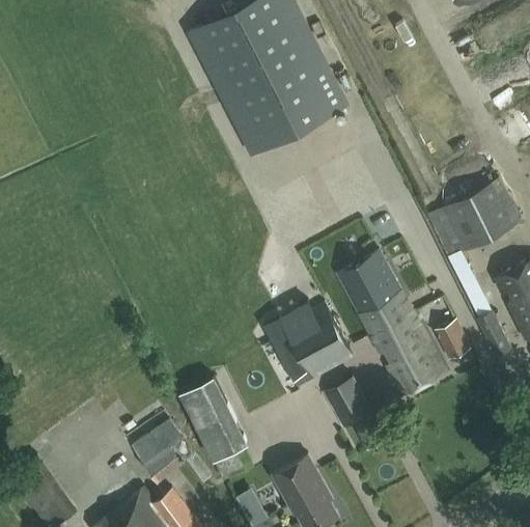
[(345,108),(289,0),(253,0),(190,33),(252,156),(345,108)]
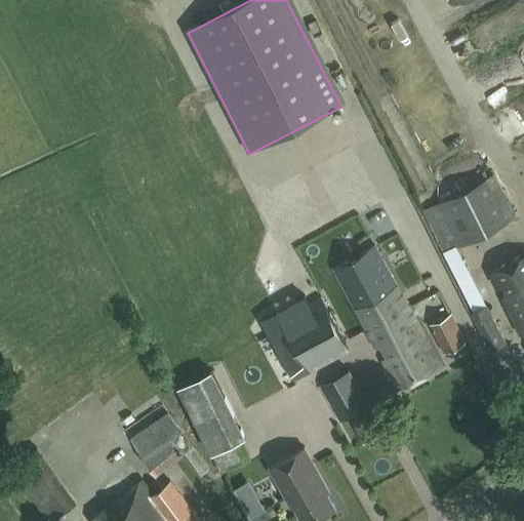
[(523,70),(514,53),(464,85),(476,104),(523,73),(523,70)]
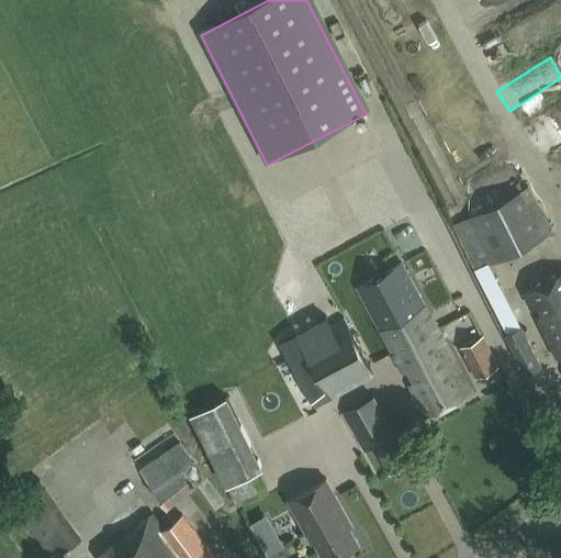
[(524,194),(450,226),(456,240),(464,236),(474,259),(485,254),(491,266),(546,242),(524,194)]
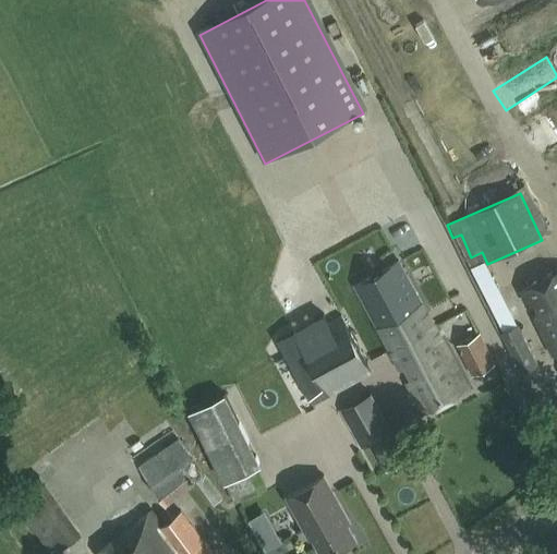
[(467,394),(399,265),(353,289),(397,373),(404,371),(411,384),(406,387),(421,417),(467,394)]
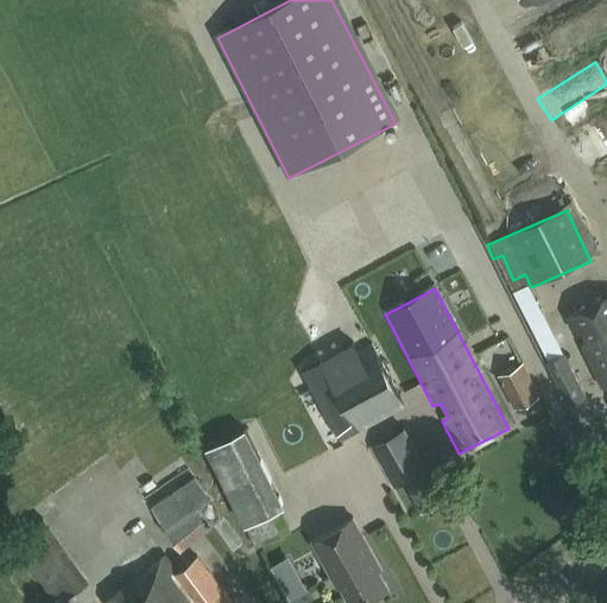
[(606,303),(575,319),(588,347),(581,350),(602,393),(606,389),(606,303)]
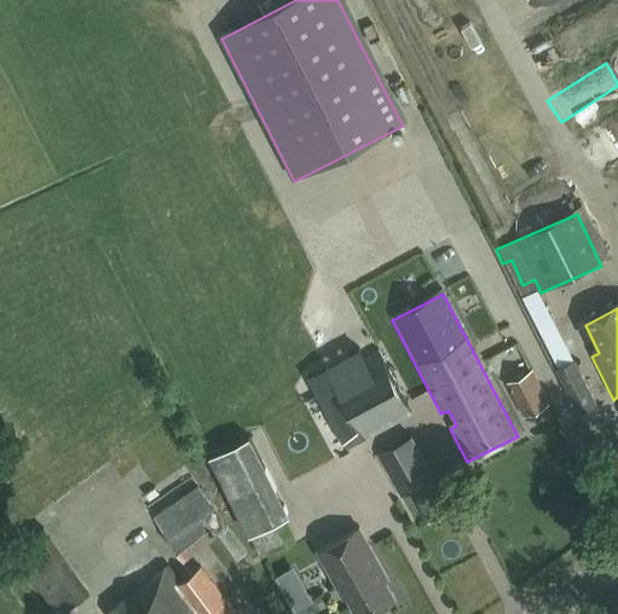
[(475,348),(495,337),(484,318),(465,329),(475,348)]
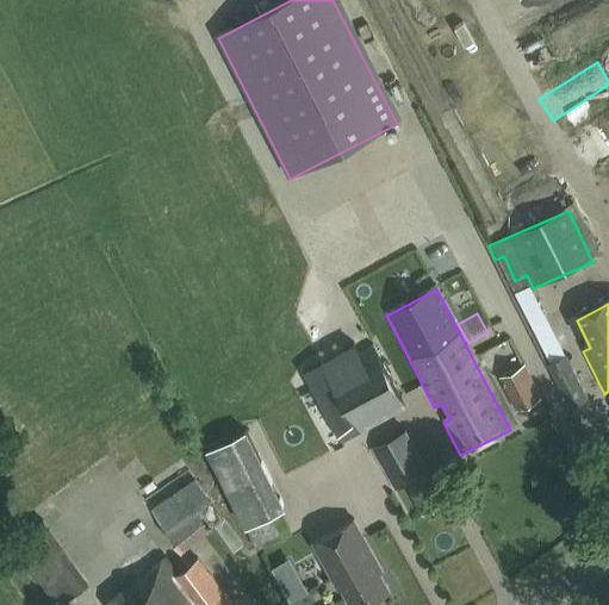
[(360,438),(406,412),(371,349),(306,382),(337,441),(356,432),(360,438)]
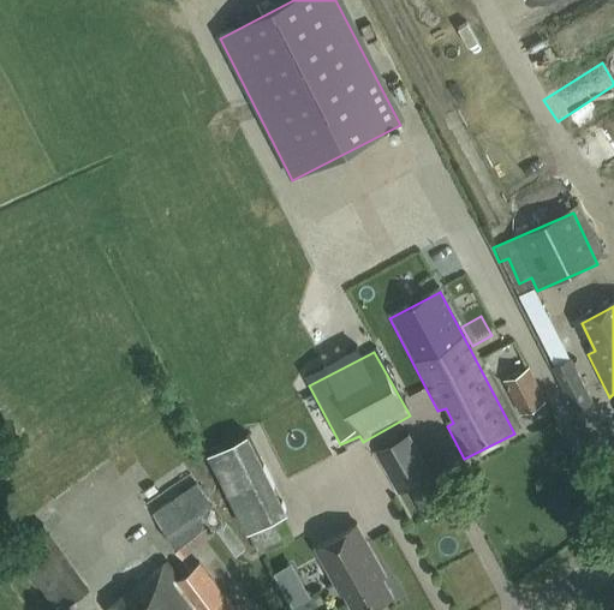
[(573,416),(592,406),(570,362),(550,370),(573,416)]
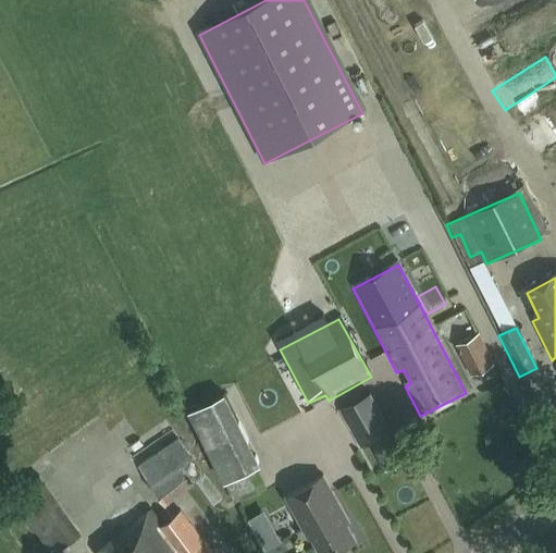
[(471,380),(495,368),(478,335),(454,348),(471,380)]
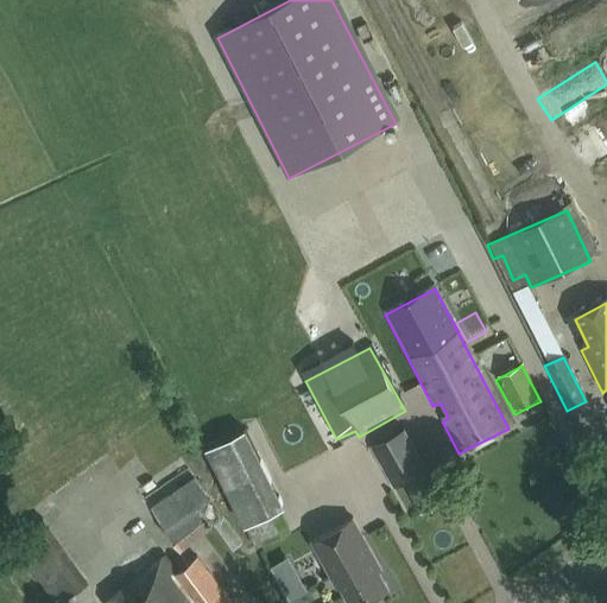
[(442,506),(425,475),(429,473),(406,431),(368,451),(392,494),(403,488),(419,519),(442,506)]
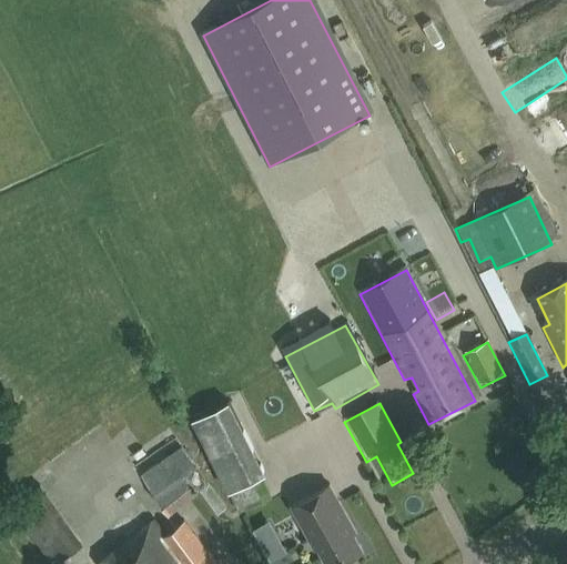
[(230,499),(260,483),(222,408),(192,422),(230,499)]
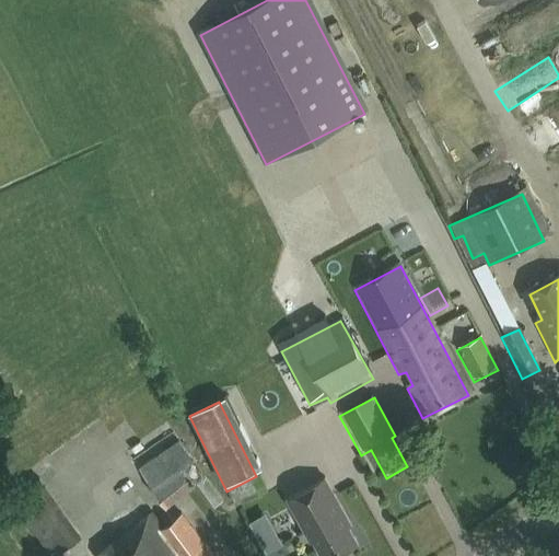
[(223,505),(177,443),(137,472),(164,511),(195,486),(214,511),(223,505)]
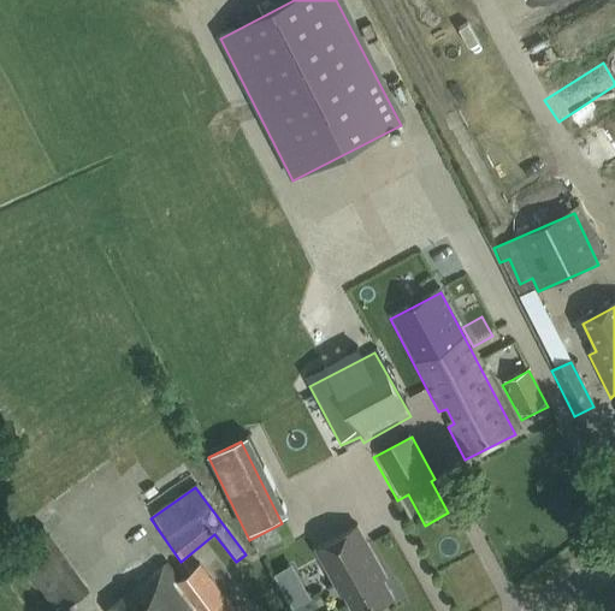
[(282,523),(249,540),(258,558),(291,543),(282,523)]
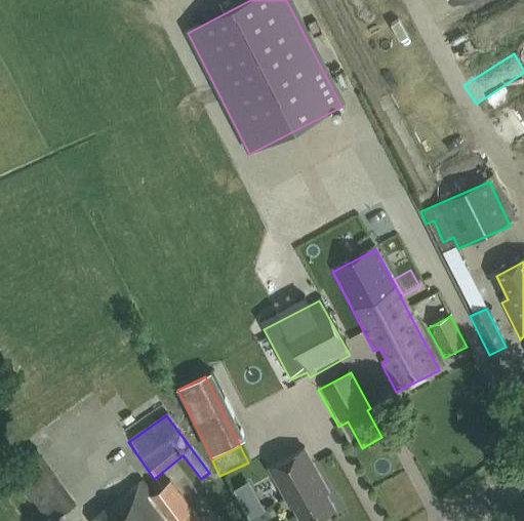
[(319,520),(336,511),(327,496),(329,495),(305,450),(267,471),(284,502),(287,501),(298,520),(319,520)]
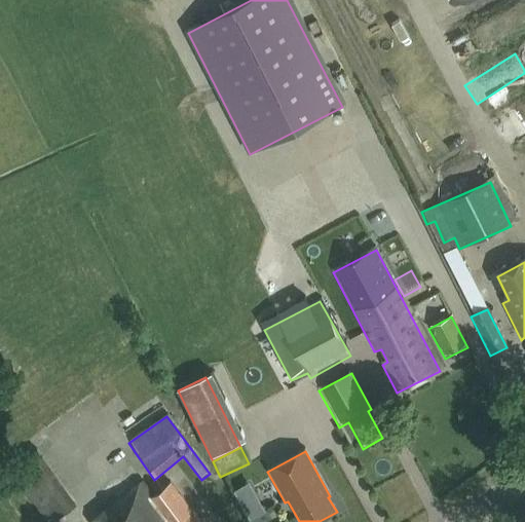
[(36,452),(9,472),(45,521),(54,521),(75,507),(36,452)]
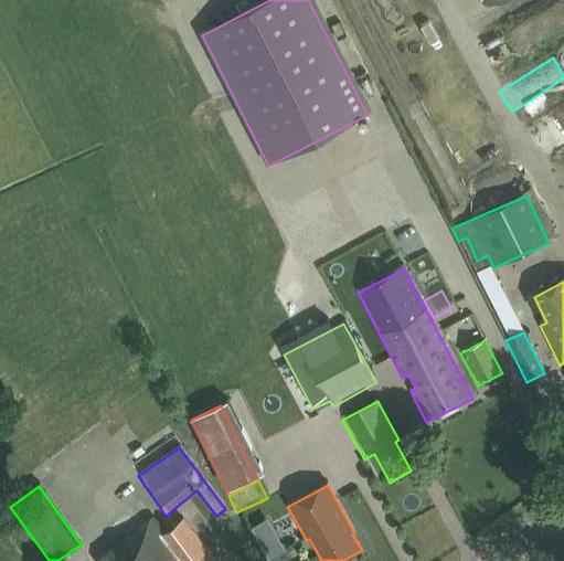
[(162,536),(151,520),(98,560),(212,560),(182,520),(162,536)]
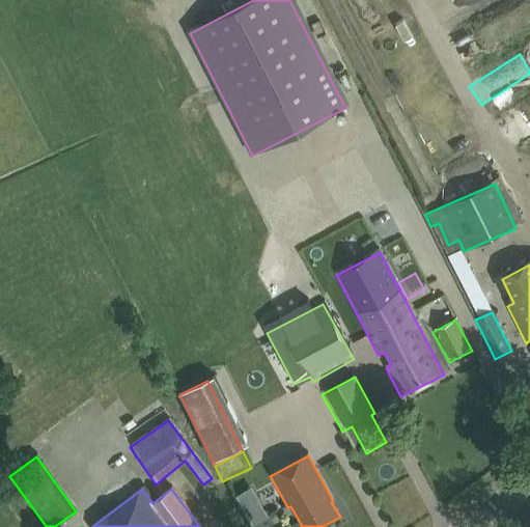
[(244,512),(258,504),(250,490),(235,498),(244,512)]
